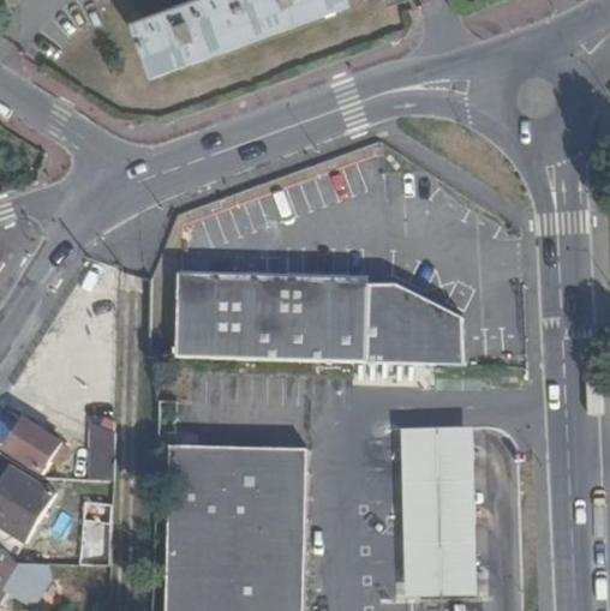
[(166,0),(133,12),(154,69),(281,24),(347,0),(166,0)]
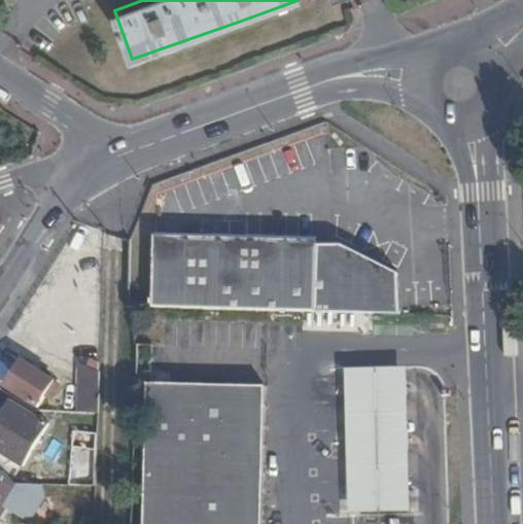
[(164,236),(162,308),(336,312),(332,245),(332,239),(164,236)]
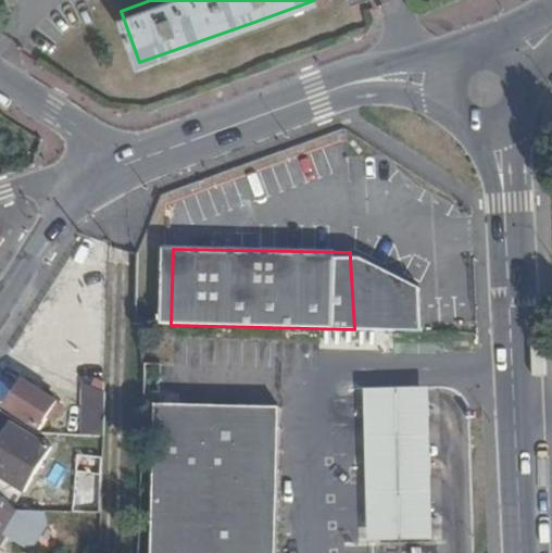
[(384,256),(350,259),(354,329),(441,331),(442,288),(384,256)]
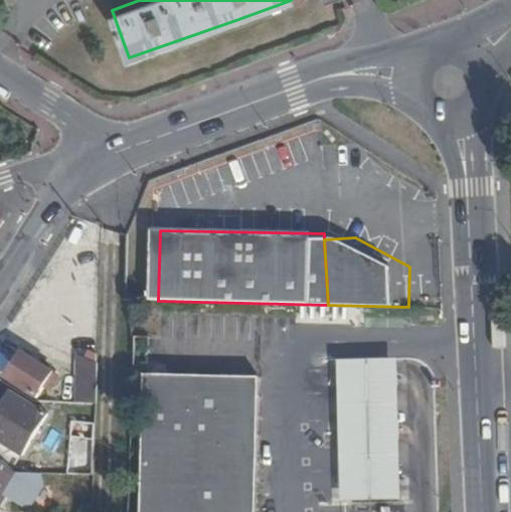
[(33,394),(48,370),(19,352),(4,376),(33,394)]
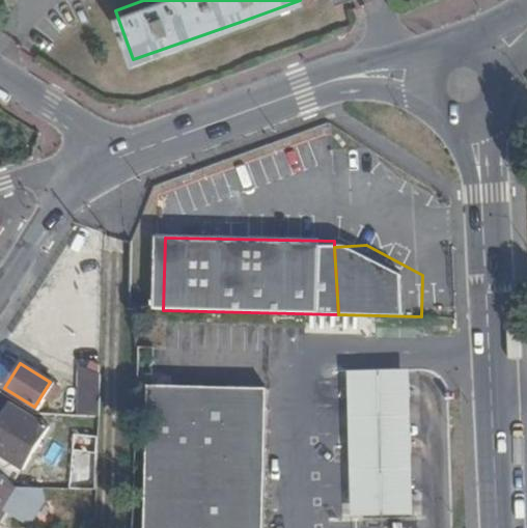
[(410,368),(347,369),(348,515),(411,513),(410,368)]
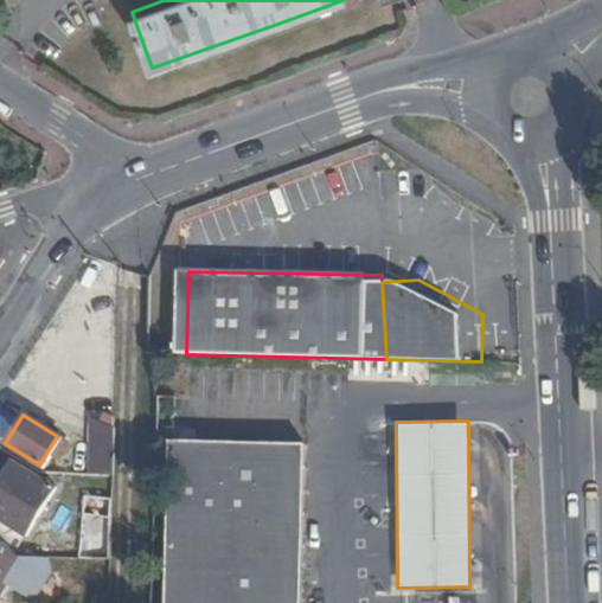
[(109,473),(110,428),(87,425),(84,472),(109,473)]
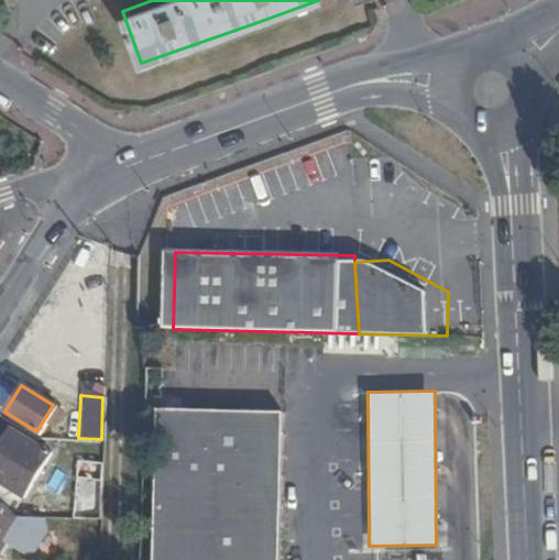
[(274,559),(277,415),(153,413),(150,559),(274,559)]
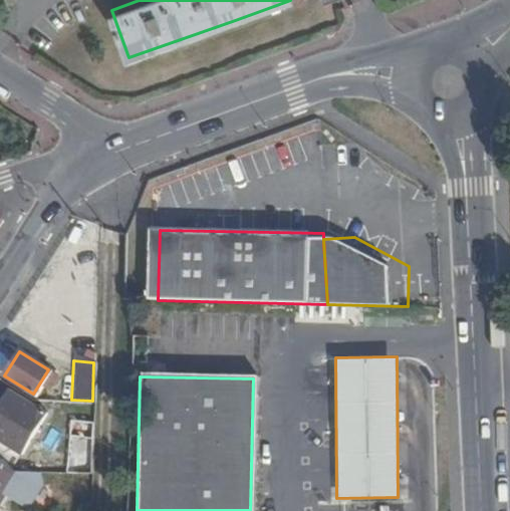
[(0,440),(18,451),(42,412),(7,391),(0,402),(0,440)]
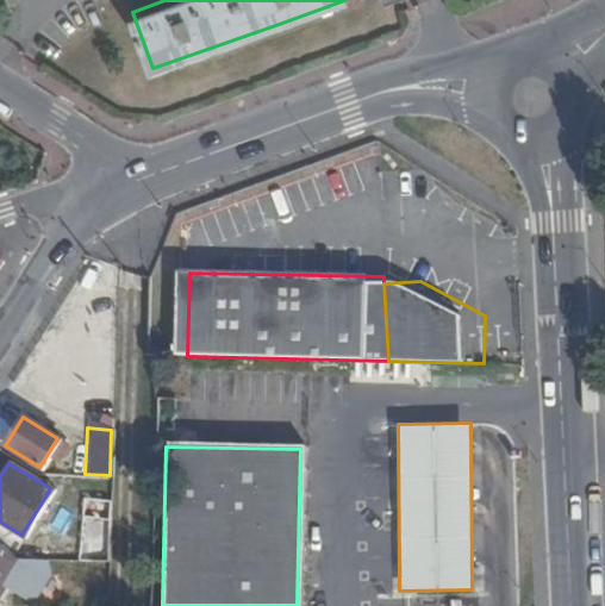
[(22,535),(0,522),(0,549),(10,555),(22,535)]
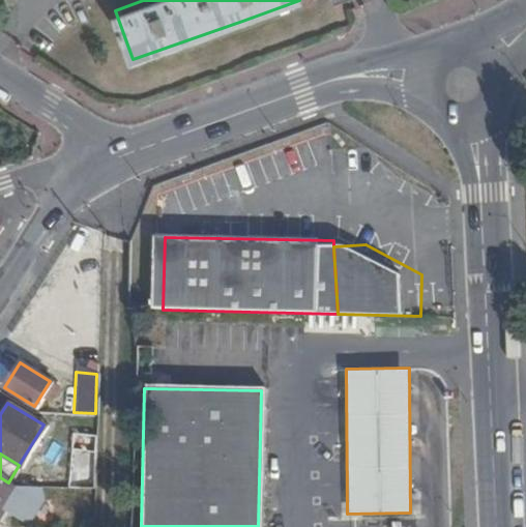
[(92,487),(93,462),(77,462),(77,487),(92,487)]
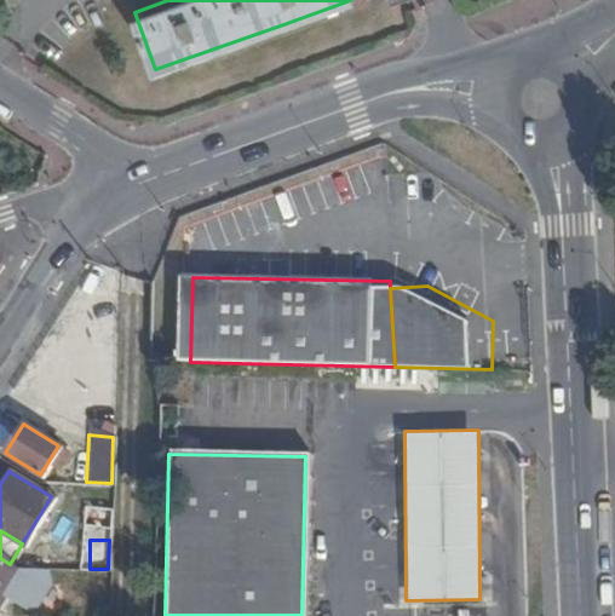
[(10,564),(0,558),(0,600),(1,599),(29,615),(51,580),(46,566),(12,565),(10,564)]
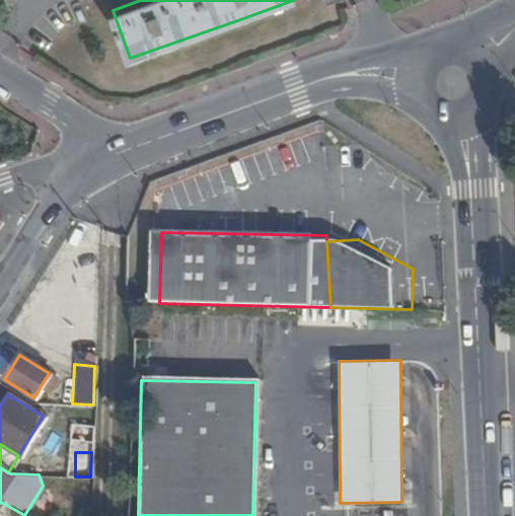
[(89,500),(90,482),(75,483),(75,500),(89,500)]
